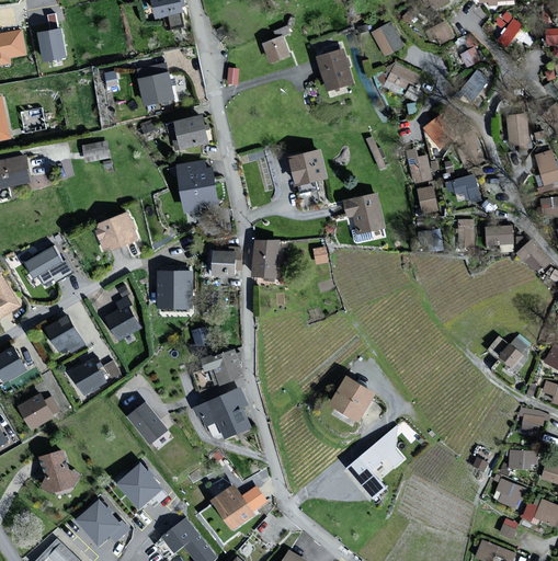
[(179,0),(154,0),(158,14),(182,10),(179,0)]
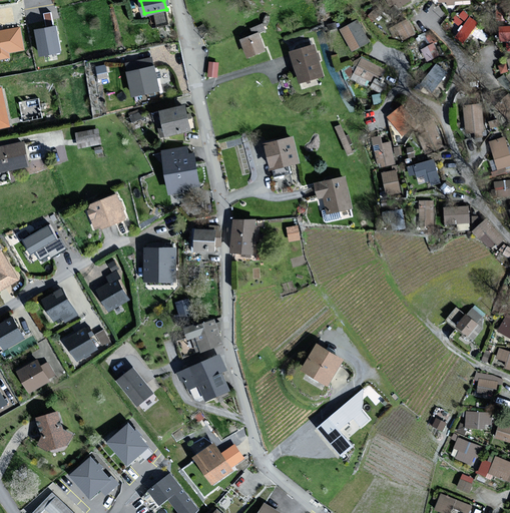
[(59,50),(54,26),(51,27),(49,13),(43,14),(45,27),(34,29),(39,54),(59,50)]
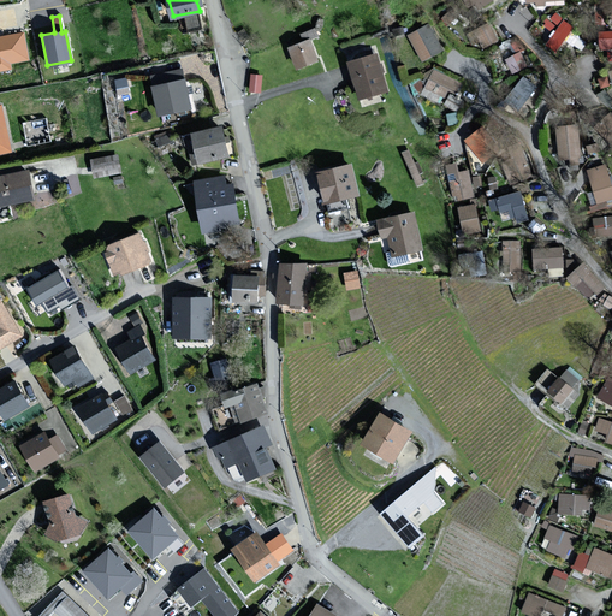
[(557,19),(542,40),(560,52),(568,42),(574,46),(581,36),(557,19)]
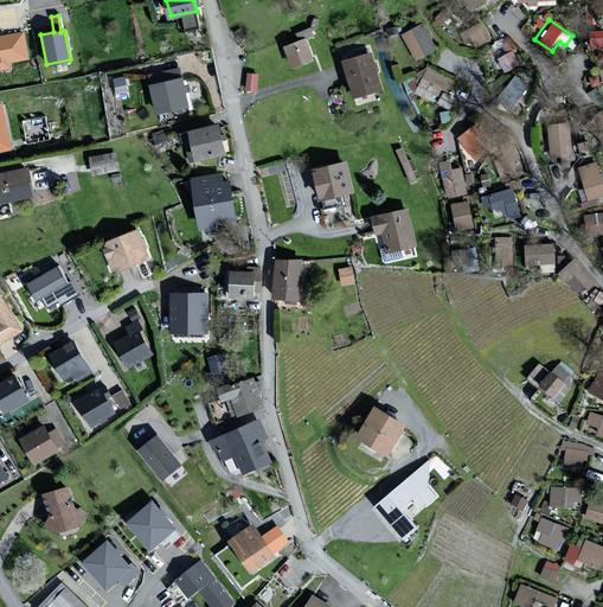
[(486,39),(478,23),(460,32),(467,49),(486,39)]
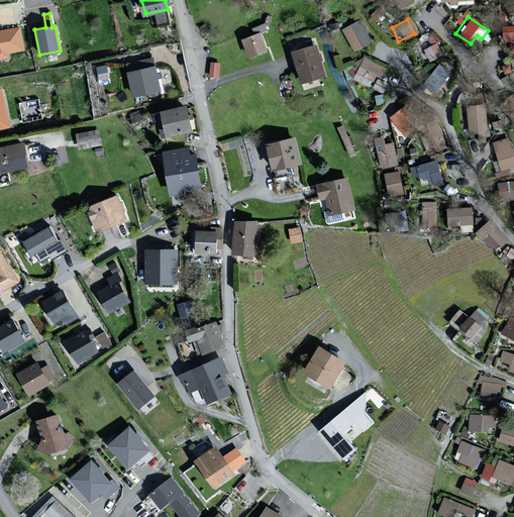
[(357,21),(342,30),(353,49),(369,40),(357,21)]
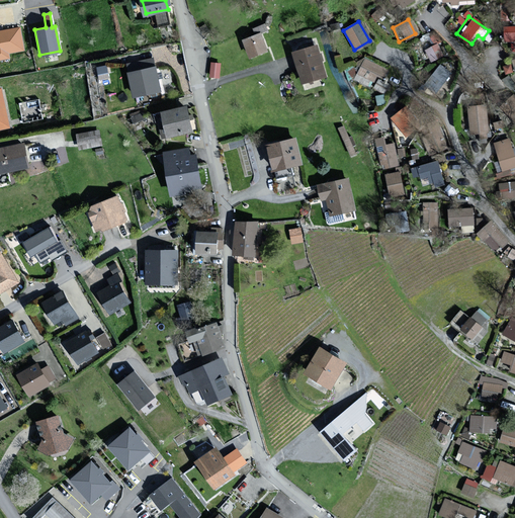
[(500,23),(500,37),(514,38),(514,23),(500,23)]
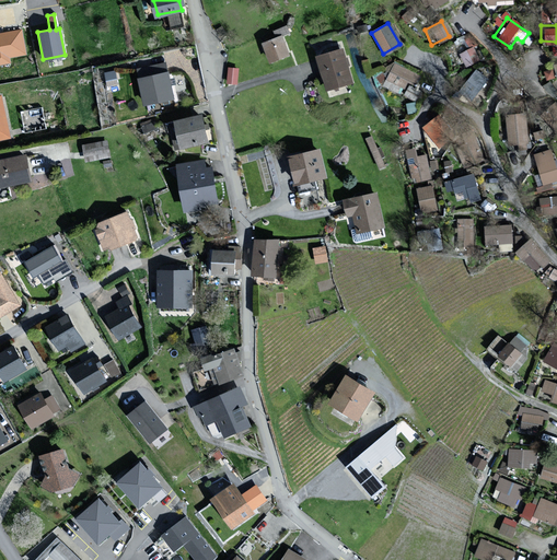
[(275,37),(262,43),(269,61),(287,55),(279,34),(285,32),(283,27),(273,32),(275,37)]
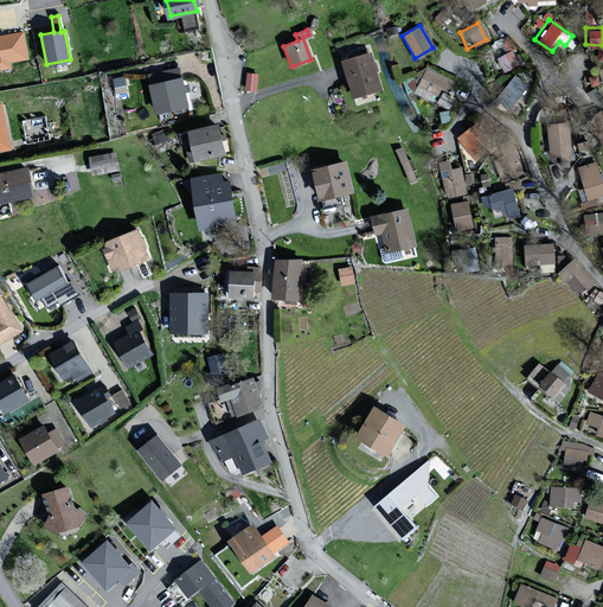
[(25,58),(20,32),(0,34),(0,68),(7,66),(6,61),(25,58)]
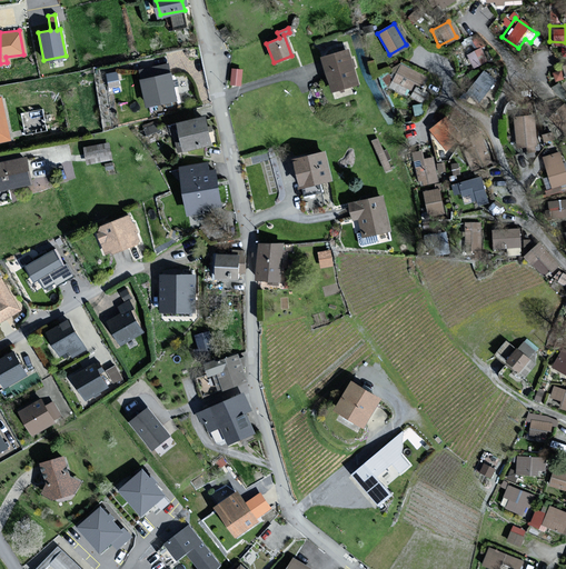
[(478,49),(466,55),(472,67),(484,60),(478,49)]
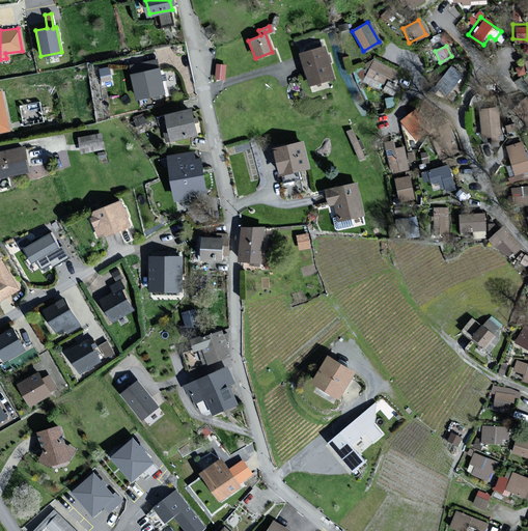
[(323,47),(300,53),(309,84),(332,77),(328,61),(329,61),(327,56),(326,56),(323,47)]
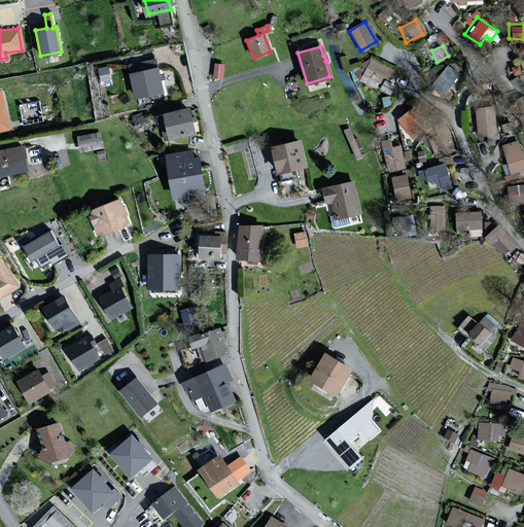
[(154,59),(129,65),(136,97),(162,91),(154,59)]
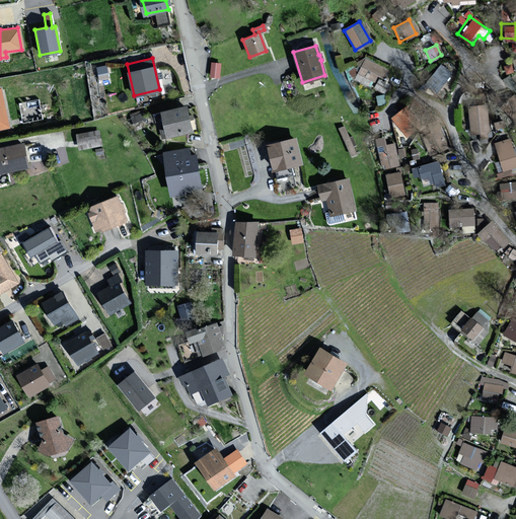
[(386,69),(364,59),(355,79),(368,85),(371,80),(373,80),(376,74),(382,78),(386,69)]
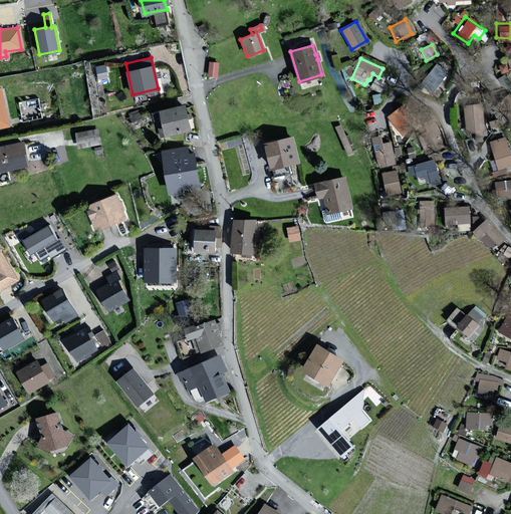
[(216,63),(209,62),(207,75),(215,76),(216,63)]
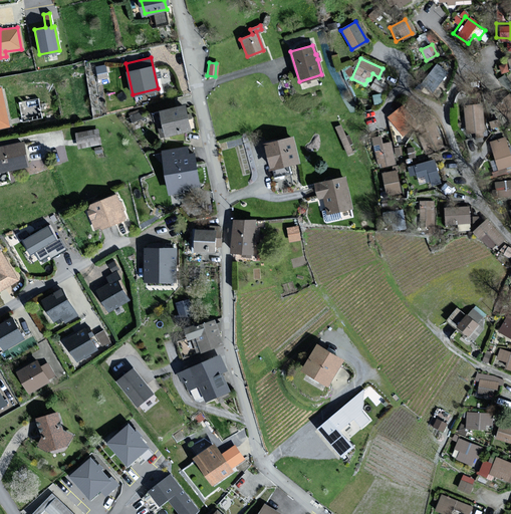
[(446,72),(436,65),(422,84),(431,91),(446,72)]
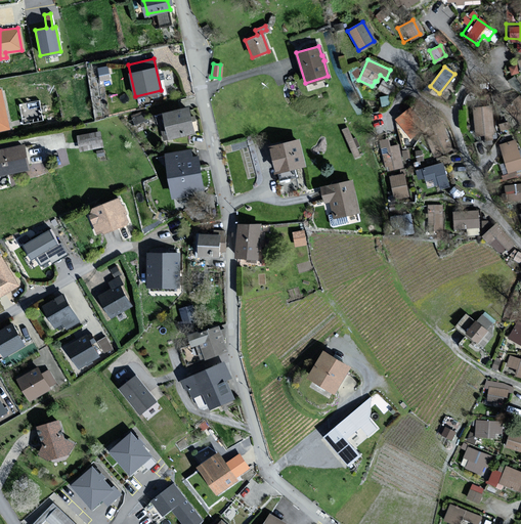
[(407,103),(392,116),(406,133),(422,121),(407,103)]
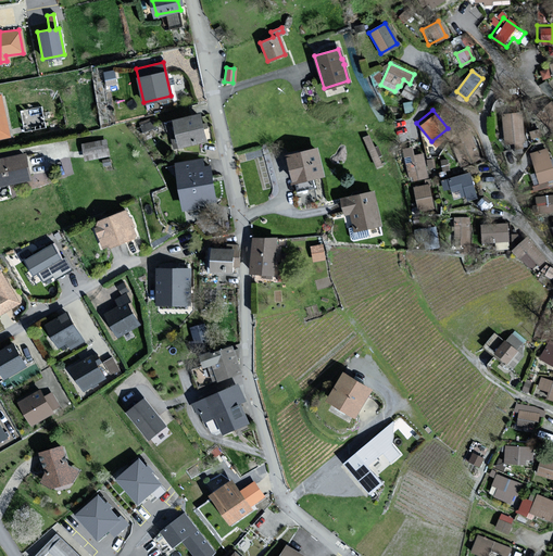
[(522,140),(518,112),(502,114),(504,141),(522,140)]
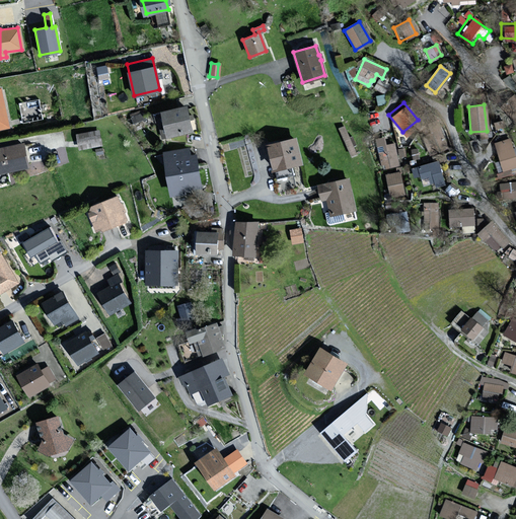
[(186,106),(162,112),(168,135),(191,130),(186,106)]
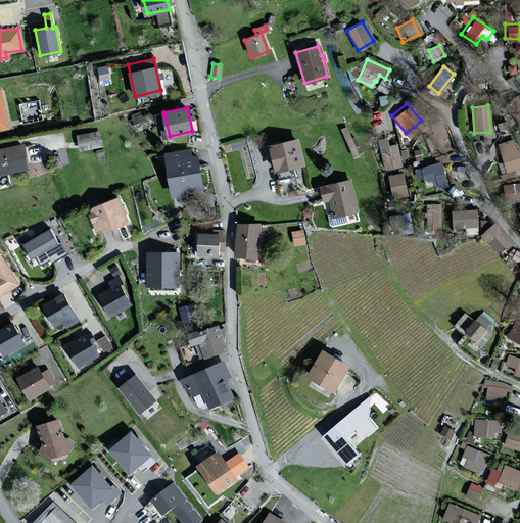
[(97,132),(77,136),(80,149),(100,145),(97,132)]
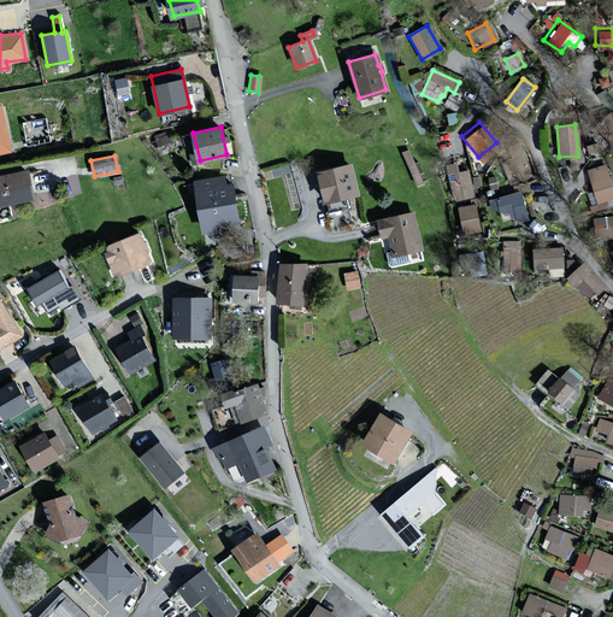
[(349,165),(319,171),(325,201),(357,194),(349,165)]
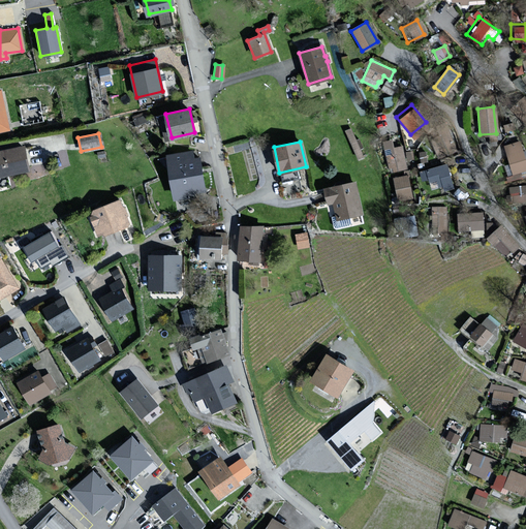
[(518,142),(504,146),(513,174),(525,169),(518,142)]
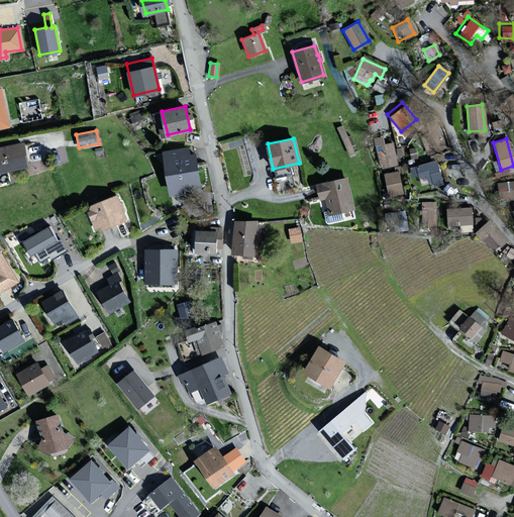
[(384,167),(396,164),(391,142),(384,144),(384,145),(381,146),(382,149),(377,150),(379,163),(383,162),(384,167)]
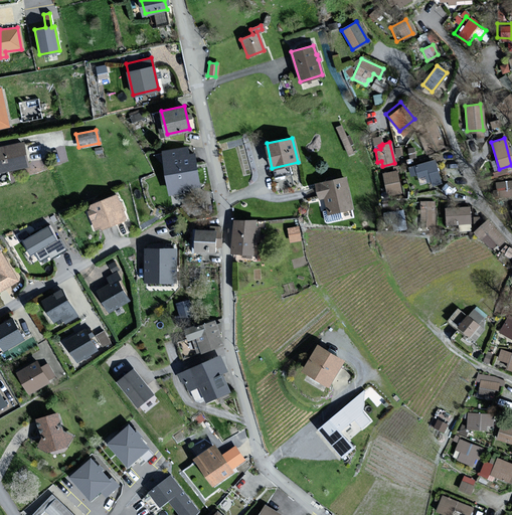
[(21,143),(0,147),(0,169),(26,165),(21,143)]
